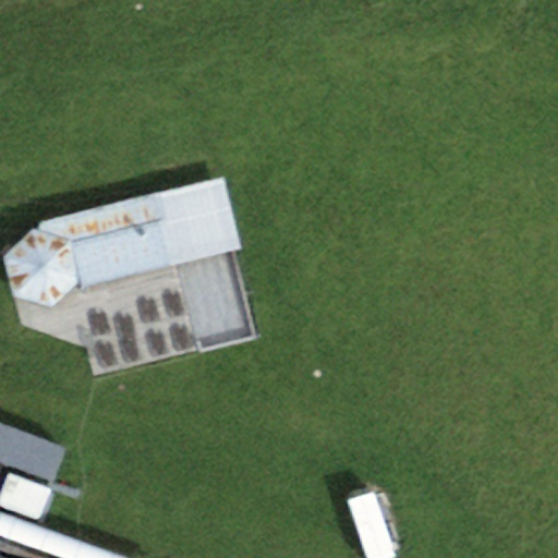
[(38,231),(32,229),(3,258),(14,296),(53,307),(82,278),(84,286),(181,262),(164,192),(40,220),(38,231)]
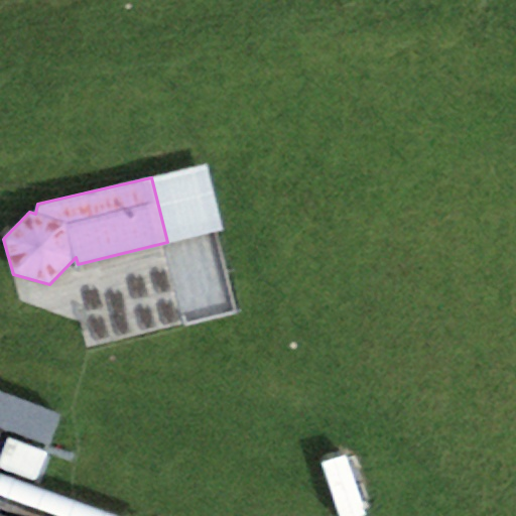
[(60,413),(0,391),(0,425),(49,443),(60,413)]
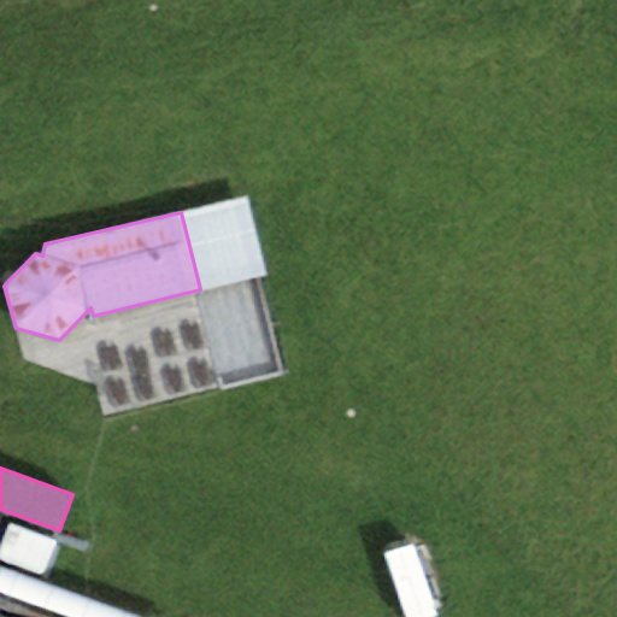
[(56,540),(9,523),(0,546),(0,558),(42,574),(56,540)]
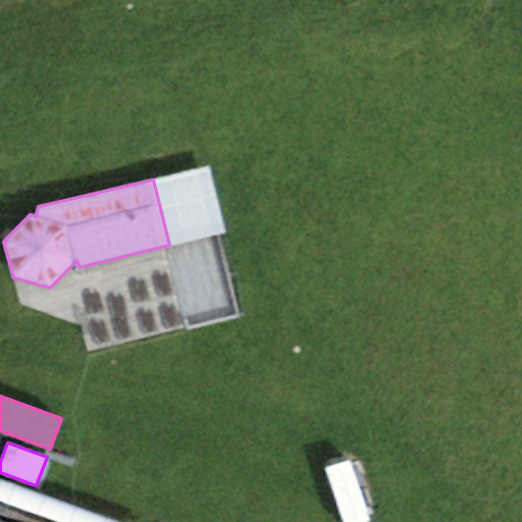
[(366,521),(370,521),(350,460),(325,467),(344,521),(366,521)]
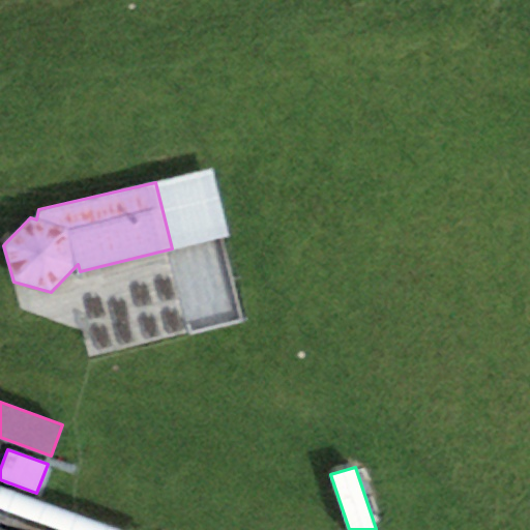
[(115,529),(0,489),(0,529),(115,529)]
